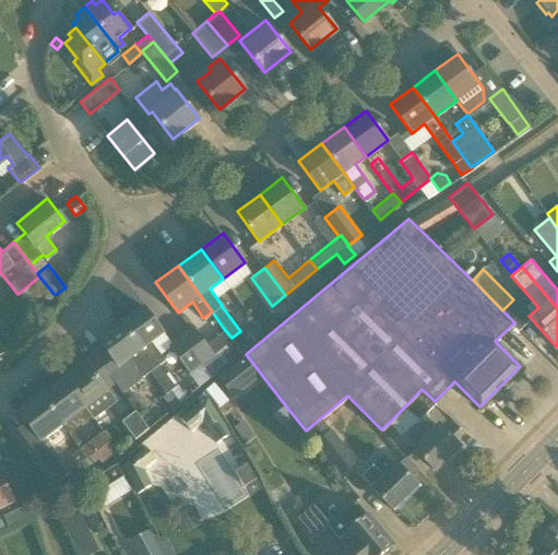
[(143,305),(120,321),(153,366),(149,369),(149,370),(156,380),(166,374),(158,364),(165,358),(161,353),(169,346),(189,373),(202,363),(180,333),(170,341),(143,305)]
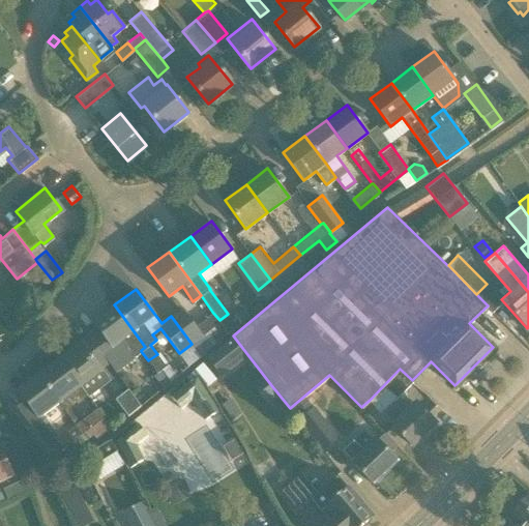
[(87,332),(90,335),(109,361),(127,348),(135,356),(141,351),(141,350),(145,347),(114,304),(92,321),(96,325),(87,332)]
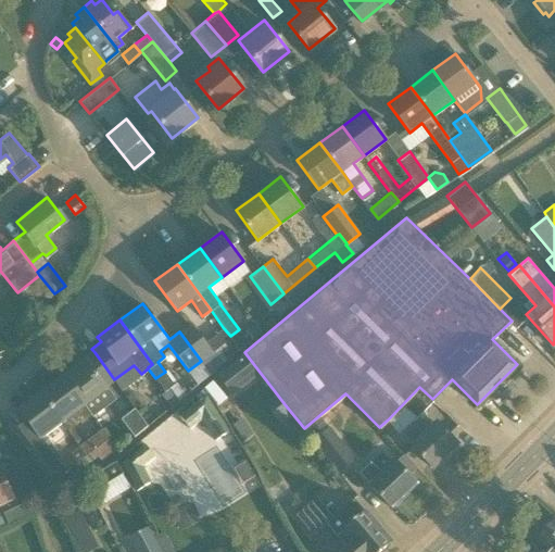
[(253,321),(243,329),(250,338),(261,329),(253,321)]
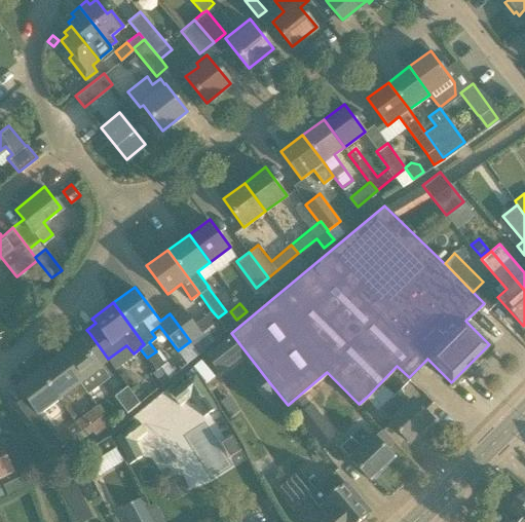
[(5,314),(12,324),(23,314),(15,305),(5,314)]
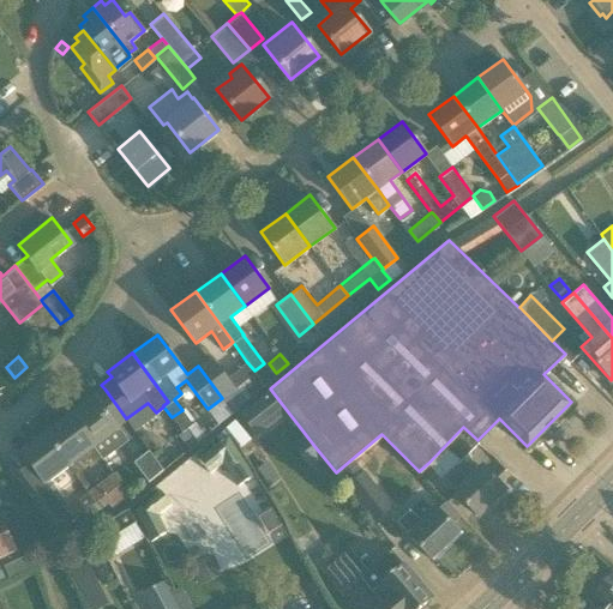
[(211,356),(198,366),(222,398),(230,410),(251,396),(244,386),(251,381),(247,377),(254,371),(246,361),(226,375),(211,356)]
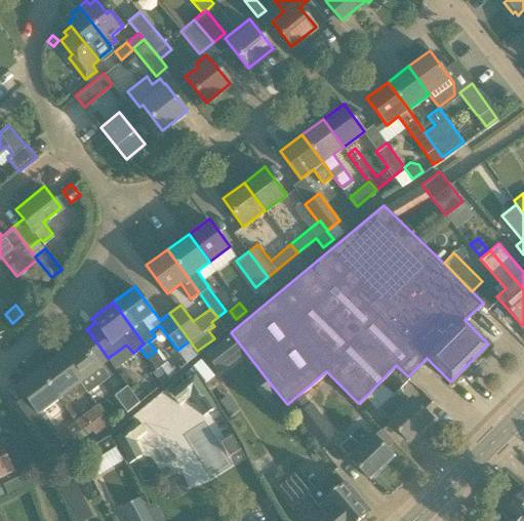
[(216,371),(244,350),(231,332),(231,331),(203,353),(216,371)]
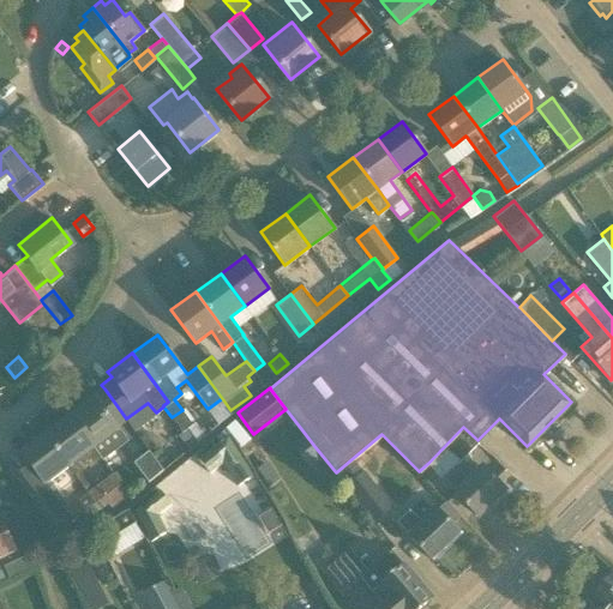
[(104,389),(70,415),(94,446),(92,446),(100,456),(124,438),(118,428),(119,428),(116,426),(126,418),(104,389)]
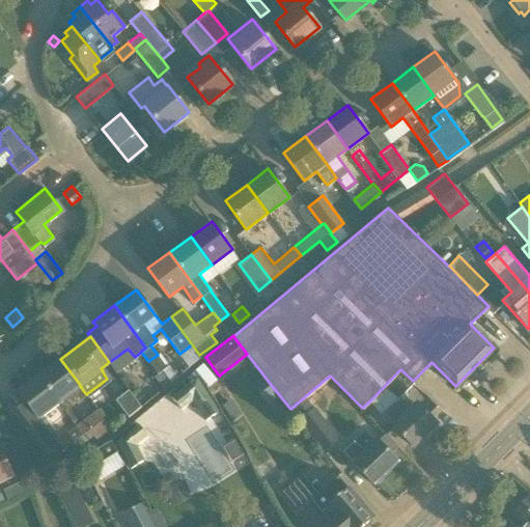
[(158,355),(148,361),(157,372),(166,365),(158,355)]
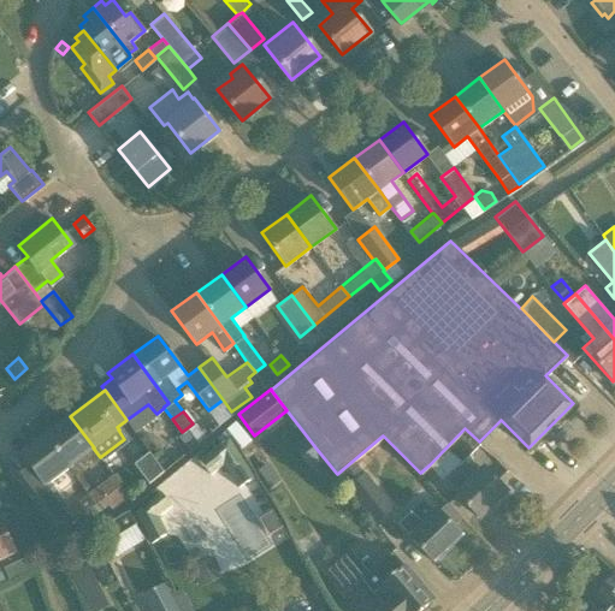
[(70,416),(45,434),(69,467),(93,448),(94,448),(70,416)]
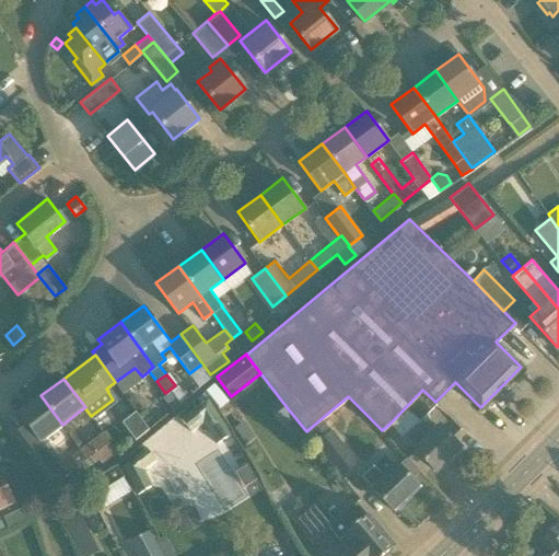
[(422,390),(391,423),(435,470),(459,446),(439,424),(427,436),(415,423),(435,402),(422,390)]
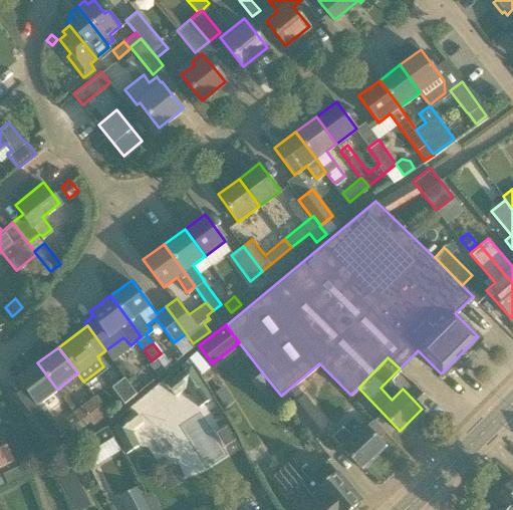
[(253,360),(242,369),(252,383),(263,373),(253,360)]
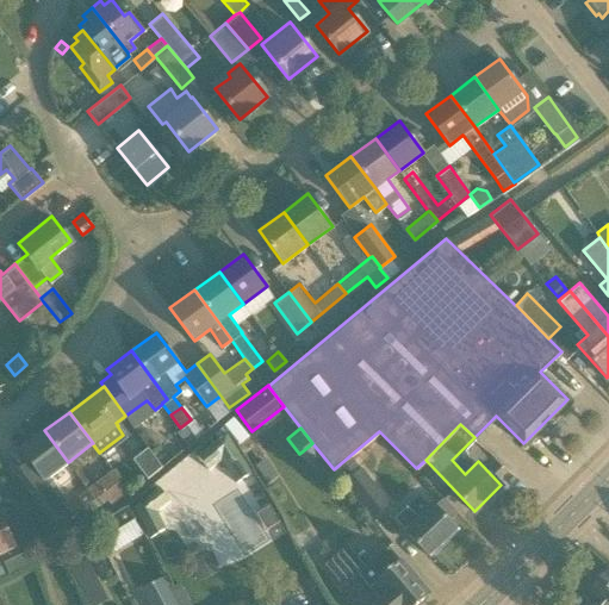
[(68,462),(44,430),(19,448),(23,453),(10,463),(56,526),(70,516),(44,479),(68,462)]
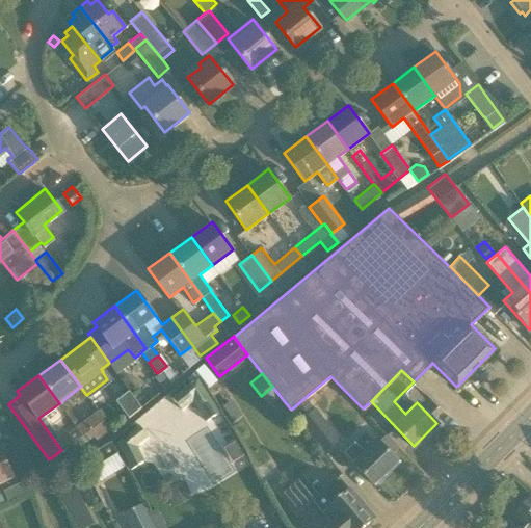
[(114,399),(126,418),(140,408),(129,391),(114,399)]
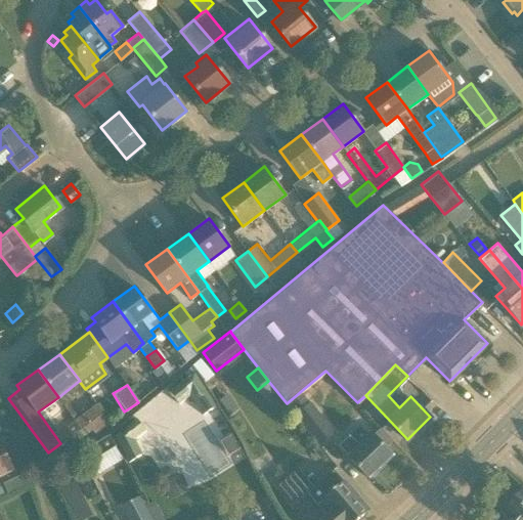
[(225,390),(217,396),(227,412),(236,406),(225,390)]
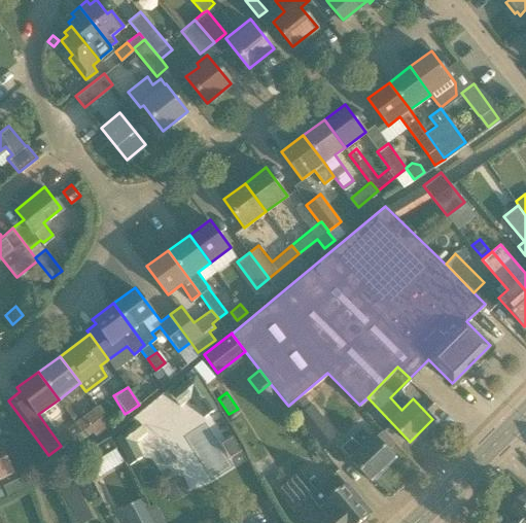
[(303,393),(288,406),(320,447),(337,434),(303,393)]
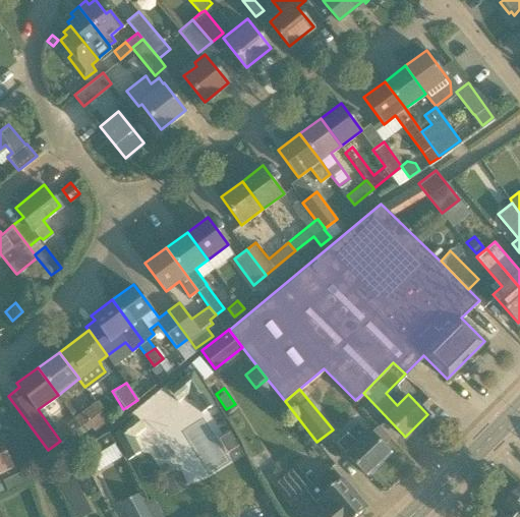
[(92,425),(94,428),(108,418),(102,409),(95,400),(73,416),(80,425),(82,423),(87,428),(92,425)]
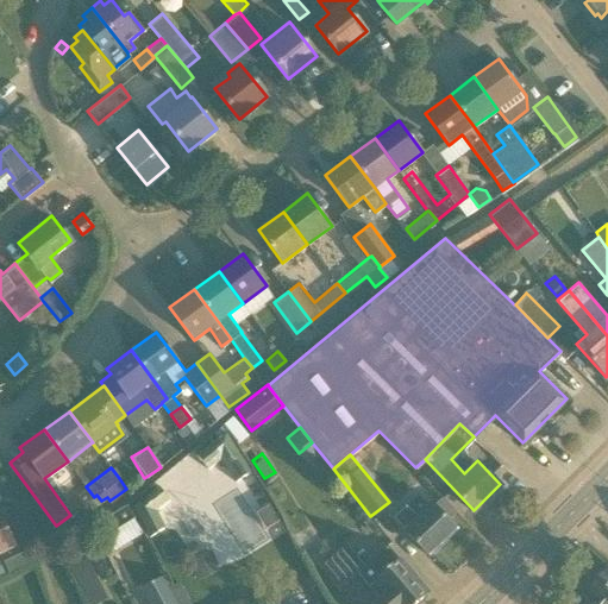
[(405,528),(427,553),(455,528),(431,502),(428,504),(420,495),(408,507),(405,503),(393,515),(405,528)]
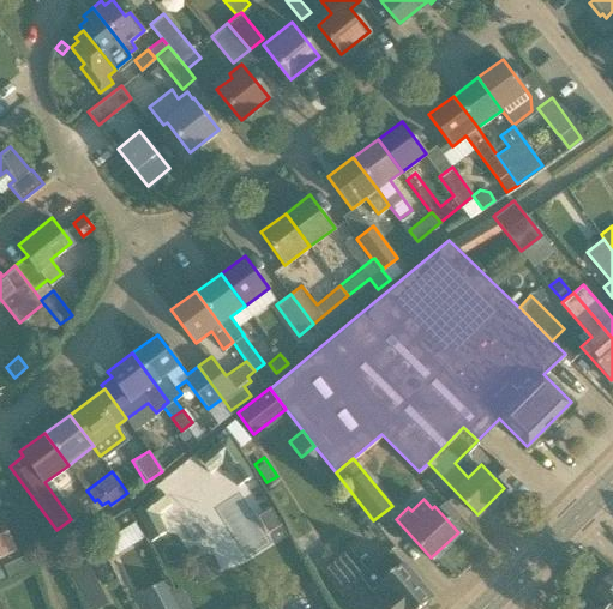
[(138,512),(145,531),(168,523),(161,504),(138,512)]
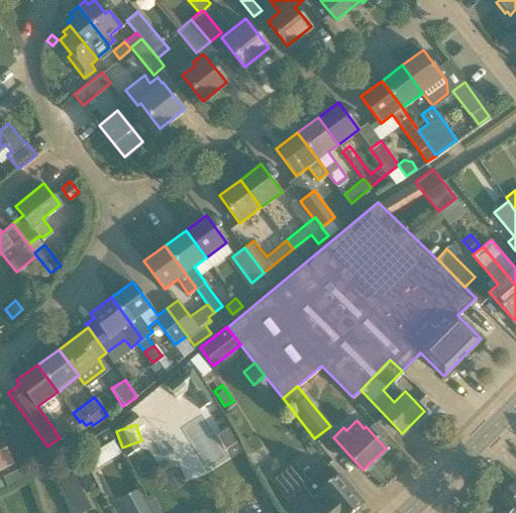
[(77,444),(82,451),(97,446),(111,437),(113,436),(106,426),(77,444)]
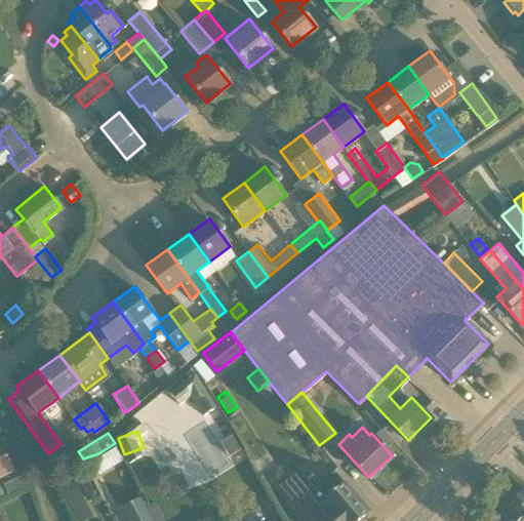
[(0,476),(12,470),(0,444),(0,476)]
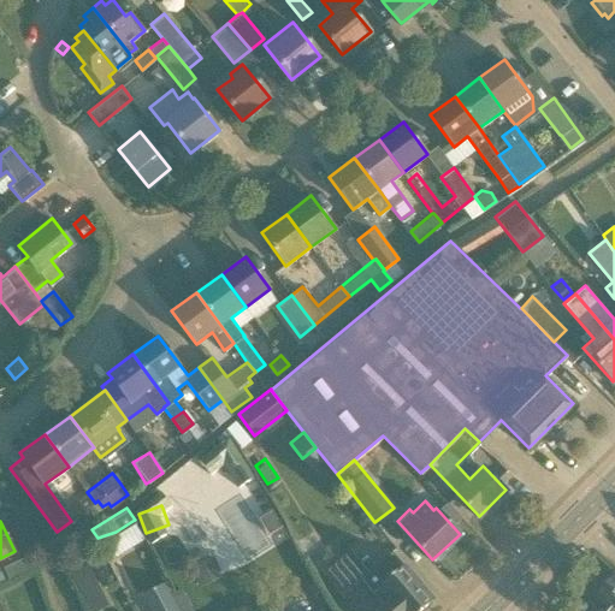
[(372,610),(418,610),(432,599),(391,550),(374,564),(367,556),(362,561),(352,547),(326,568),(346,591),(360,577),(382,603),(372,610)]
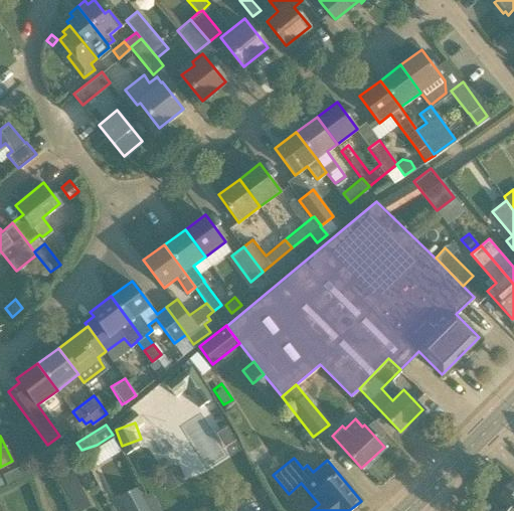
[(157,470),(165,488),(182,480),(174,462),(157,470)]
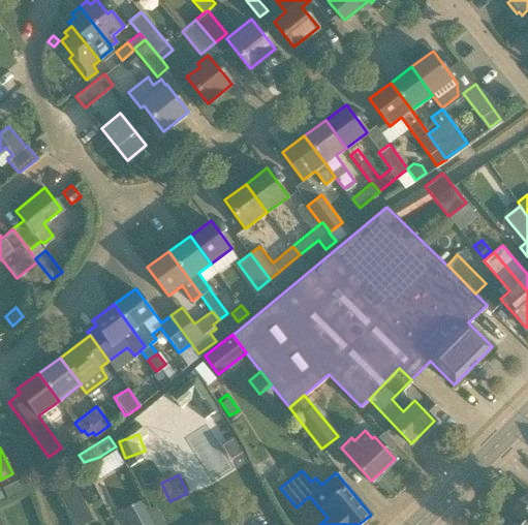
[(73,485),(60,492),(68,510),(83,502),(73,485)]
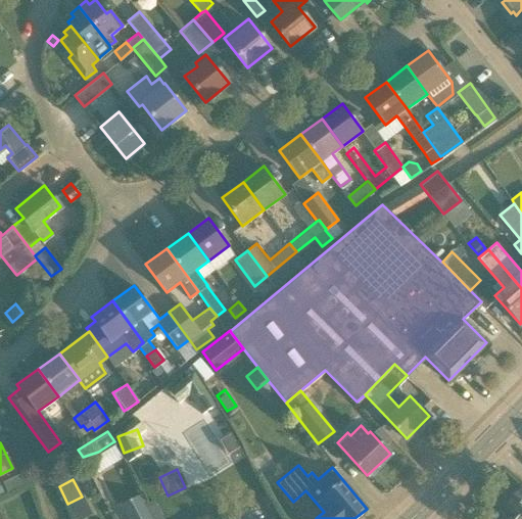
[(90,510),(98,506),(88,483),(80,486),(90,510)]
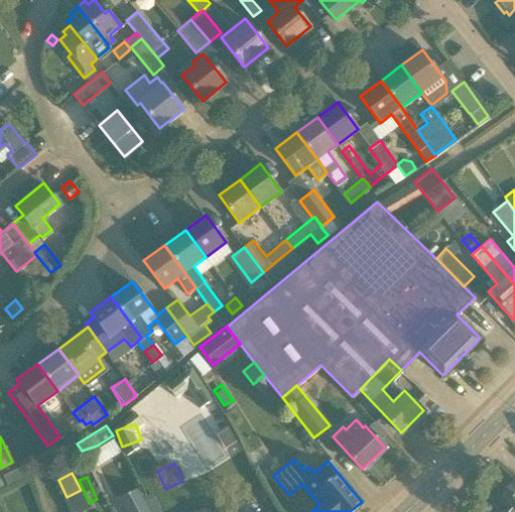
[(495,511),(514,511),(514,480),(513,482),(511,483),(509,483),(508,484),(507,486),(506,487),(506,488),(505,490),(505,491),(496,502),(501,506),(495,511)]
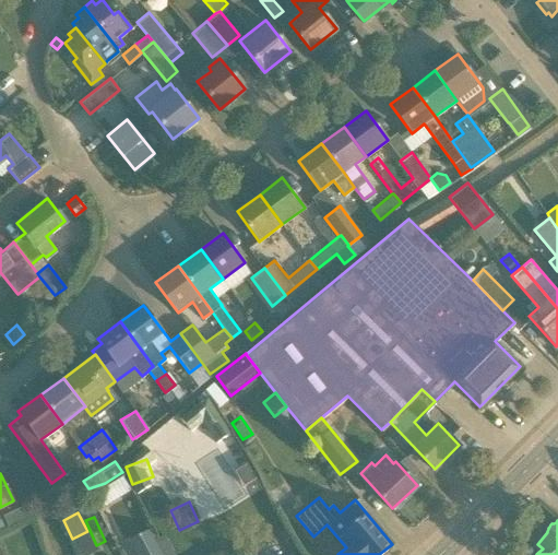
[(128,539),(135,554),(162,554),(147,528),(128,539)]
